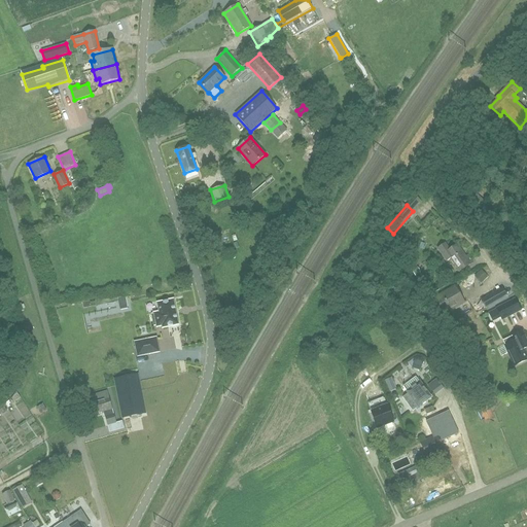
[(457,273),(459,272),(470,264),(466,257),(464,258),(455,246),(447,251),(443,245),(435,250),(444,262),(448,259),(457,273)]
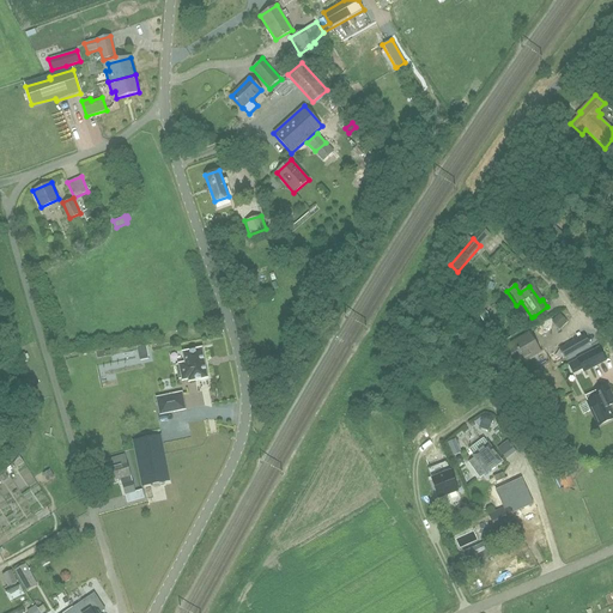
[(560,313),(552,320),(559,328),(568,321),(560,313)]
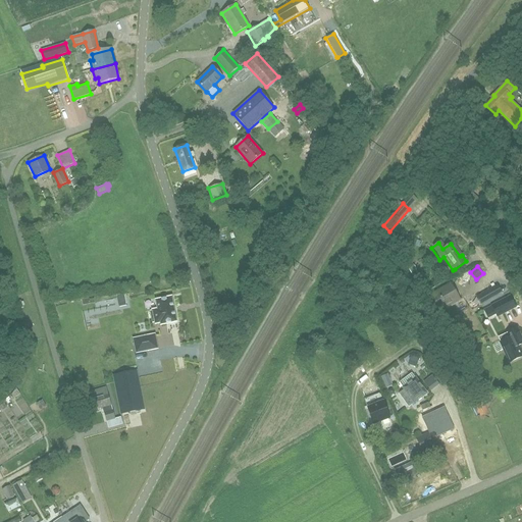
[(431,295),(440,311),(460,300),(451,283),(431,295)]
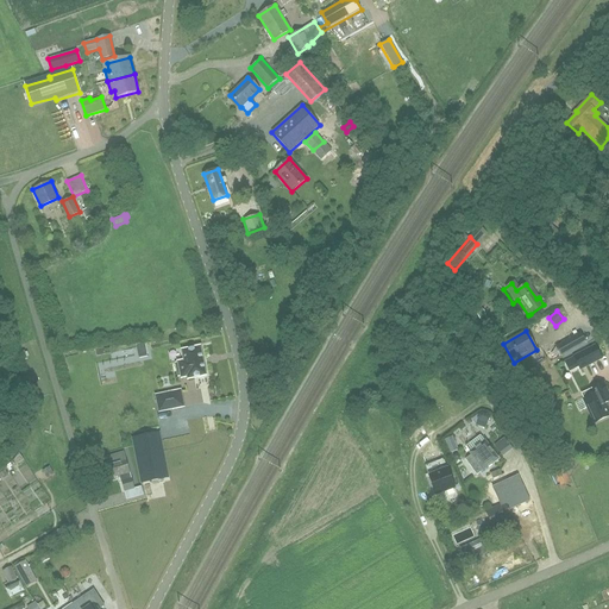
[(560,356),(578,346),(572,337),(556,346),(560,356)]
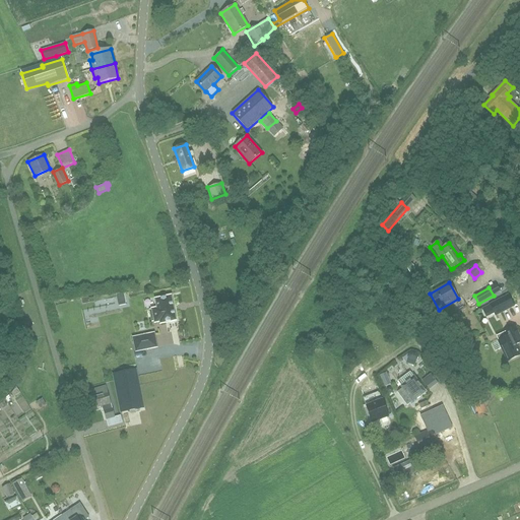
[(514,306),(508,295),(490,305),(496,315),(514,306)]
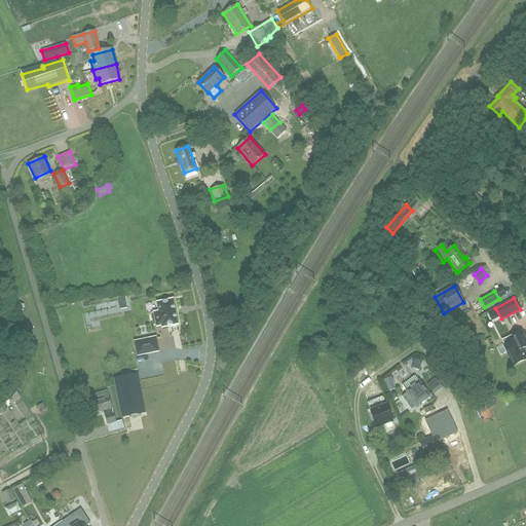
[(162,325),(162,328),(179,324),(174,299),(157,302),(159,311),(154,312),(156,326),(162,325)]
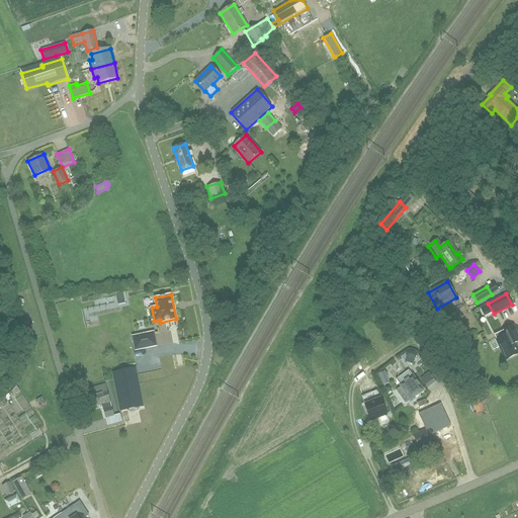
[(506,359),(517,353),(517,351),(515,344),(517,342),(517,332),(515,325),(502,331),(502,332),(495,335),(497,340),(506,359)]
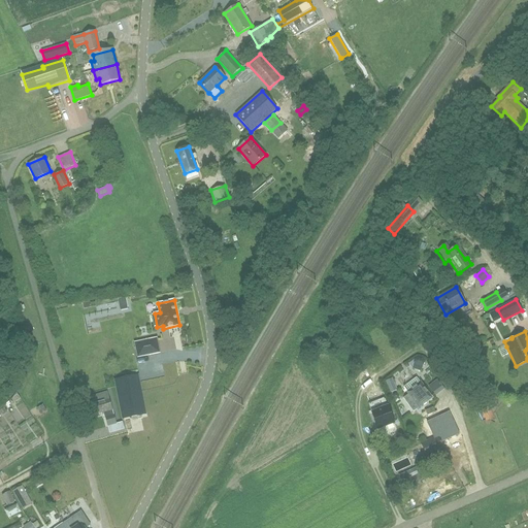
[(138,357),(160,353),(157,338),(135,342),(138,357)]
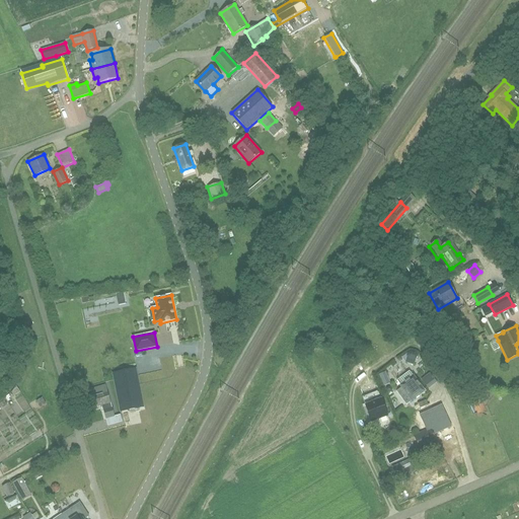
[(455,361),(452,350),(443,353),(447,364),(455,361)]
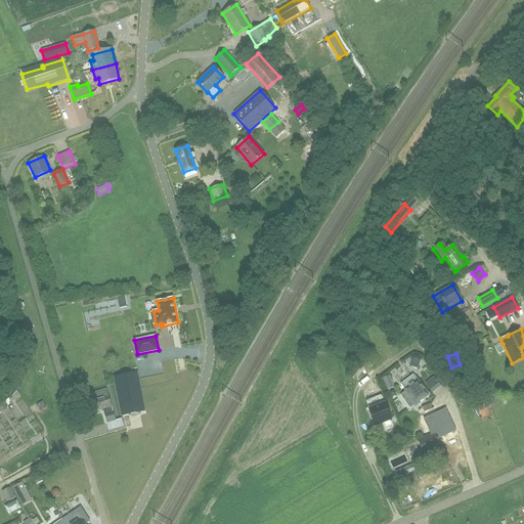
[(421,361),(422,358),(420,355),(417,354),(416,354),(412,355),(405,360),(409,364),(419,367),(421,361)]
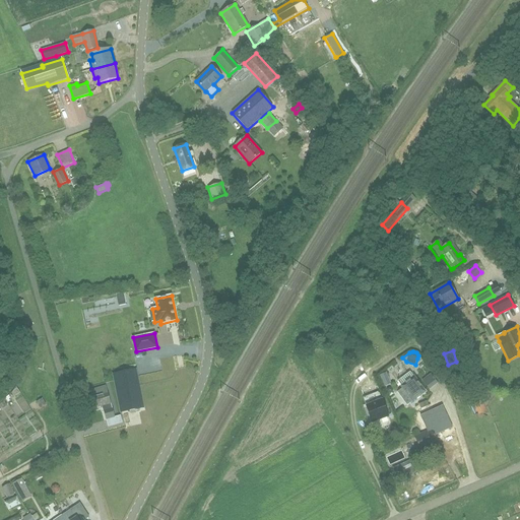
[(135,385),(132,371),(115,374),(122,411),(142,407),(138,385),(135,385)]
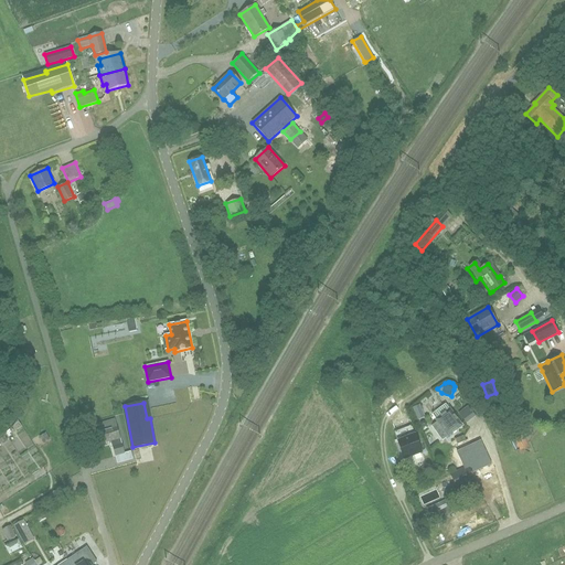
[(437,422),(432,425),(443,440),(462,425),(450,409),(446,404),(432,414),(436,419),(437,422)]
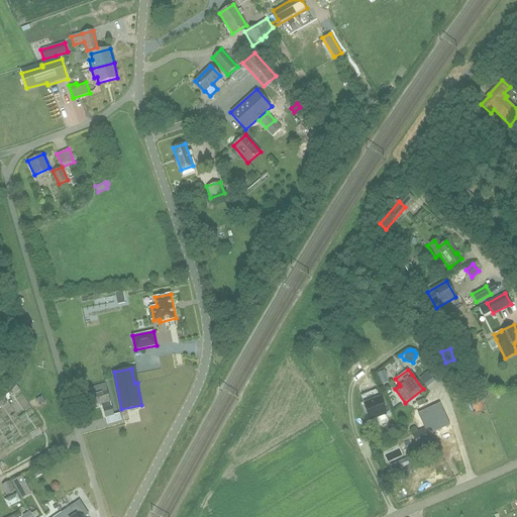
[(106,418),(114,416),(111,406),(110,406),(109,402),(110,401),(105,385),(91,389),(93,394),(87,396),(90,407),(99,405),(100,409),(103,409),(106,418)]
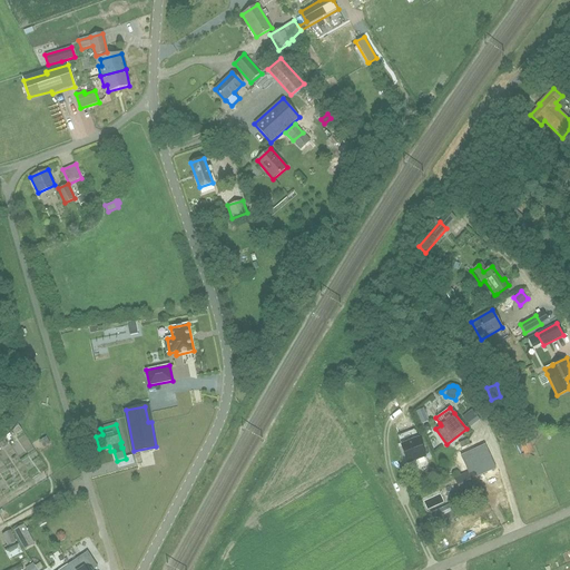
[(533,452),(528,439),(527,440),(526,436),(517,440),(519,443),(520,442),(526,455),(533,452)]
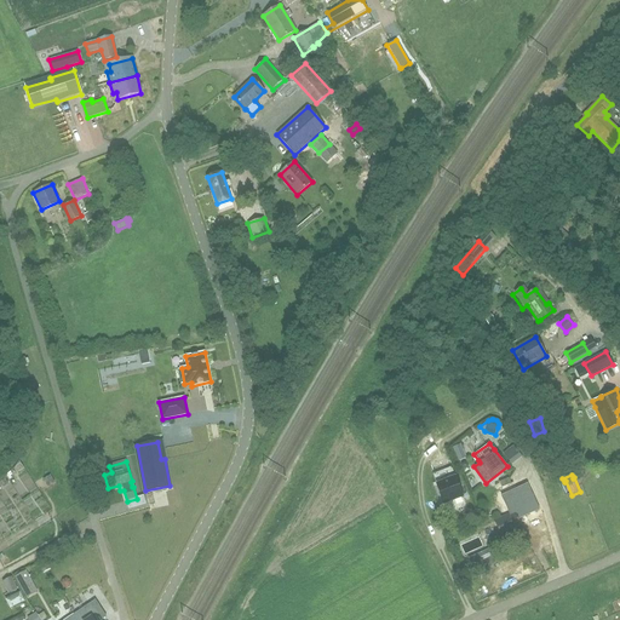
[(437,484),(445,504),(463,497),(455,477),(437,484)]
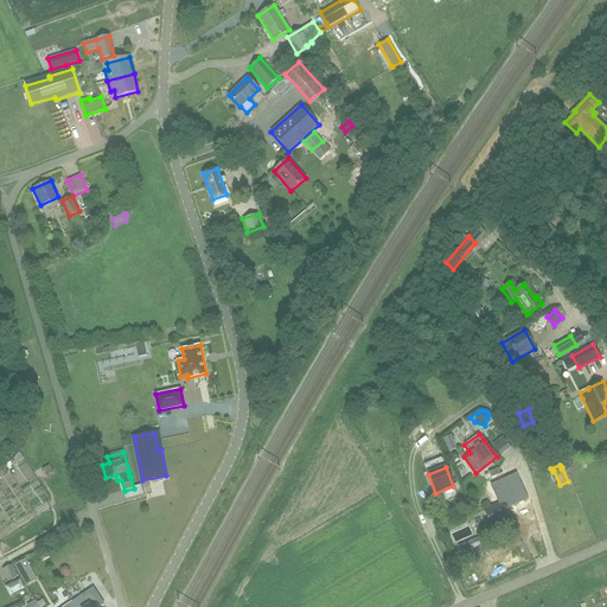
[(528,498),(516,473),(490,485),(498,503),(503,500),(508,510),(528,498)]
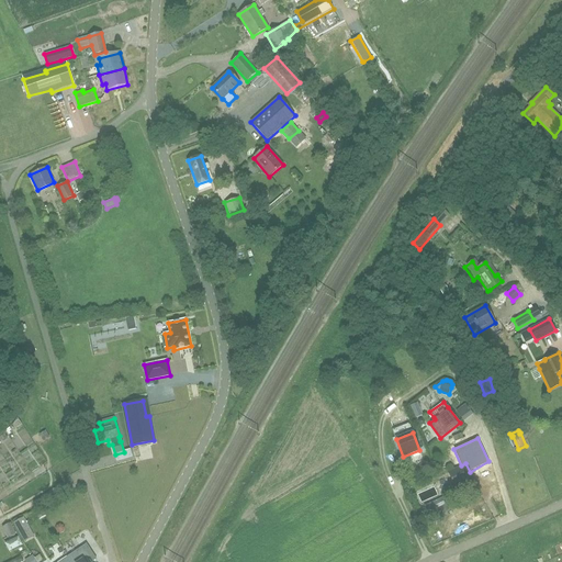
[(461,465),(449,471),(456,486),(472,479),(470,472),(465,463),(461,465)]
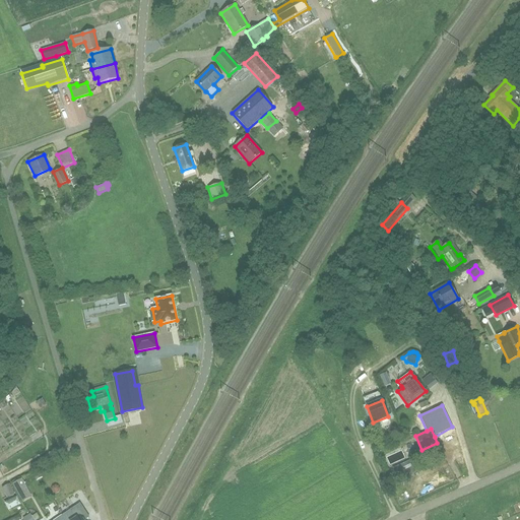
[(395,458),(411,450),(407,442),(390,450),(395,458)]
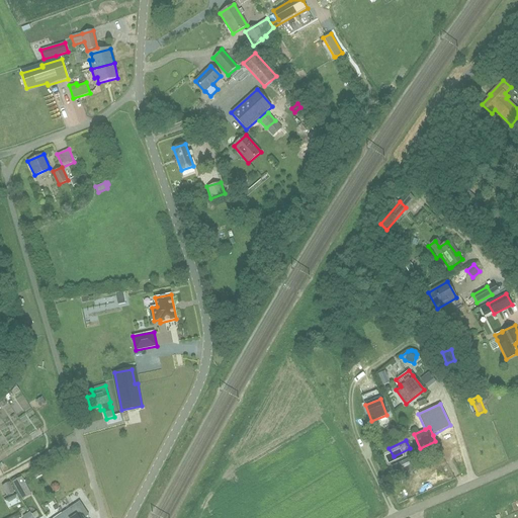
[(393,473),(395,479),(414,469),(411,464),(393,473)]
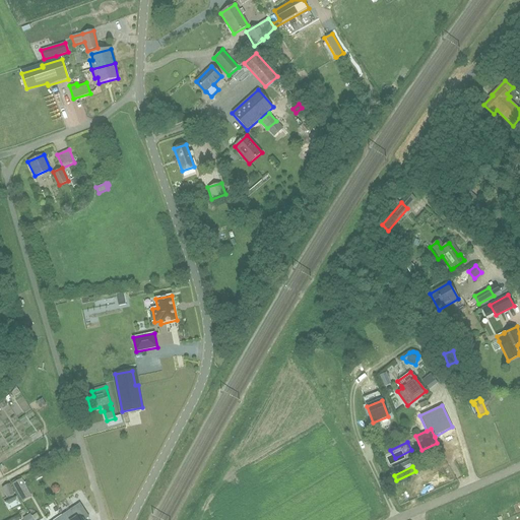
[(36,479),(42,476),(39,471),(33,474),(36,479)]
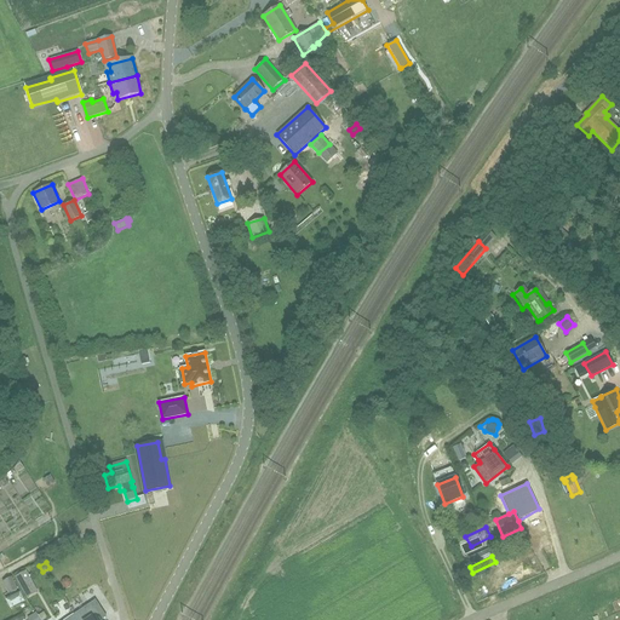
[(18,589),(12,577),(3,581),(9,593),(18,589)]
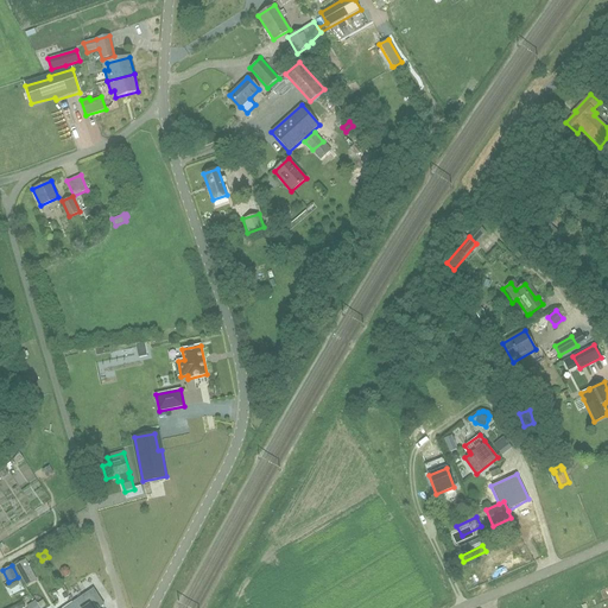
[(14,588),(26,586),(24,577),(13,580),(14,588)]
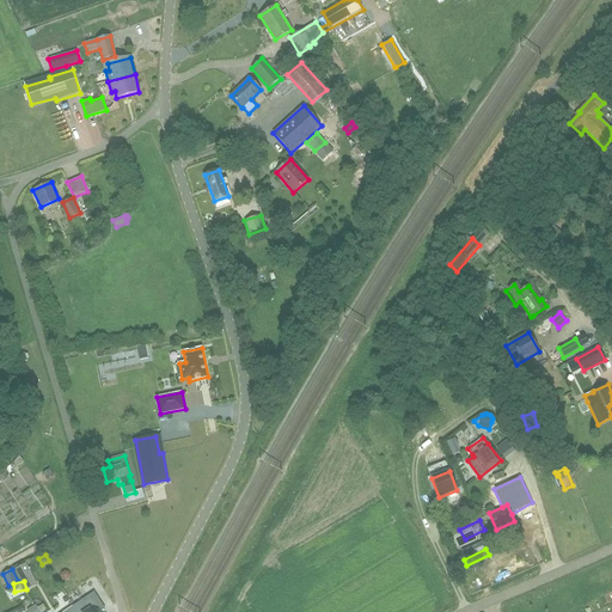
[(95,594),(83,601),(87,607),(80,611),(103,611),(105,611),(95,594)]
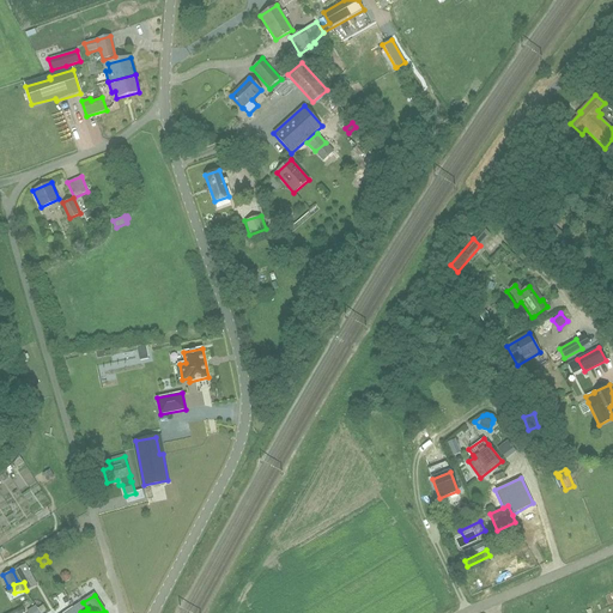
[(23,612),(34,608),(30,602),(8,612),(23,612)]
